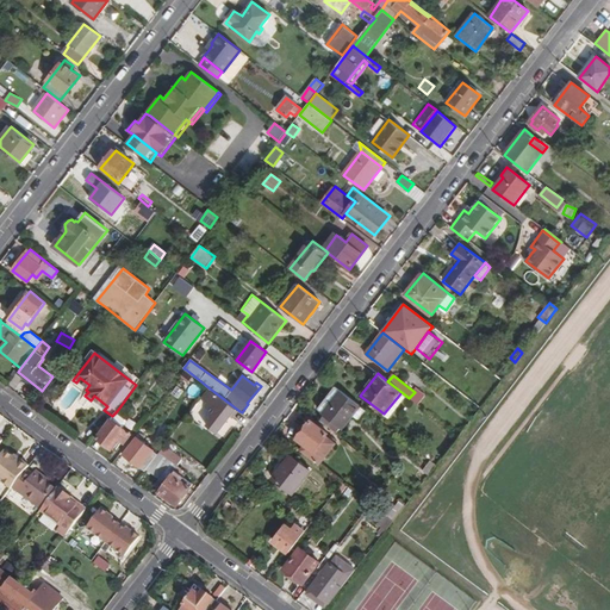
[(80,378),(76,383),(86,390),(89,385),(80,378)]
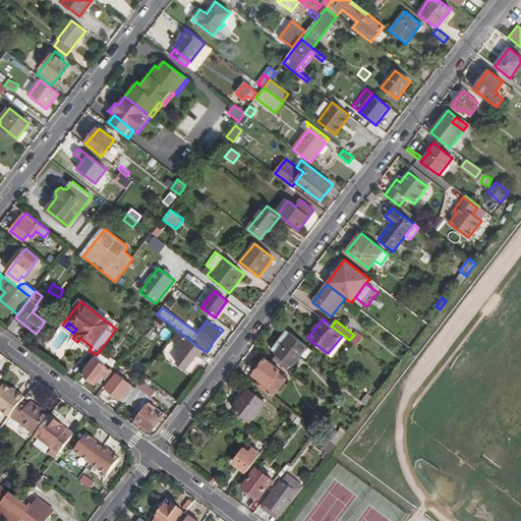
[(287,331),(273,350),(277,353),(292,334),(287,331)]
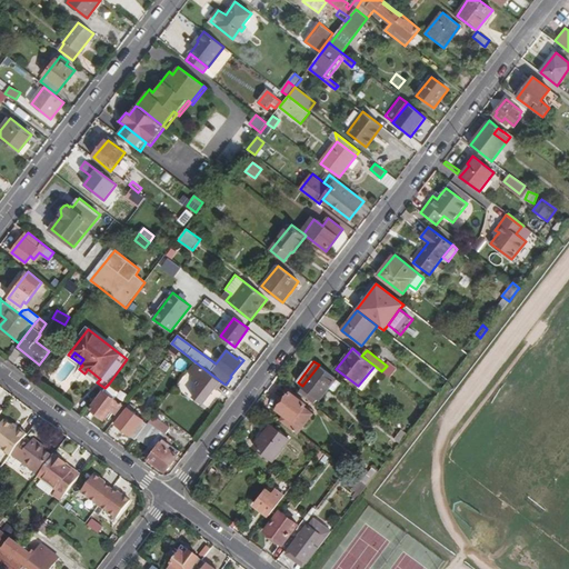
[(223,383),(196,362),(188,371),(195,376),(192,379),(196,381),(197,392),(193,397),(202,405),(216,388),(218,390),(223,383)]
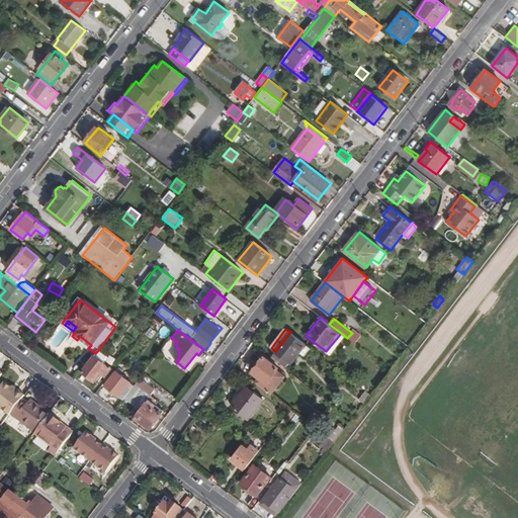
[(306,345),(290,332),(275,351),(276,352),(273,357),(286,367),(290,363),(291,363),(299,353),(306,345)]
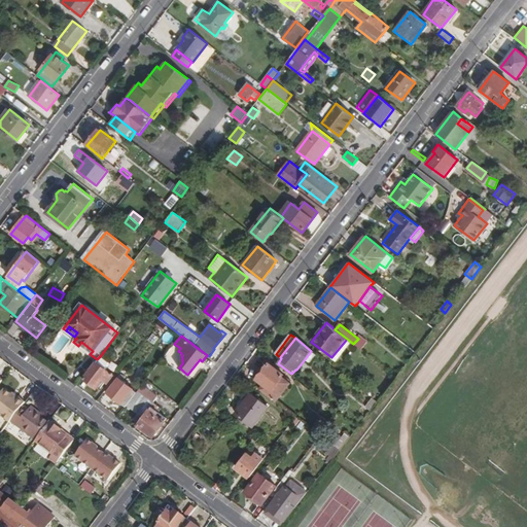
[(78,346),(90,354),(93,351),(81,342),(78,346)]
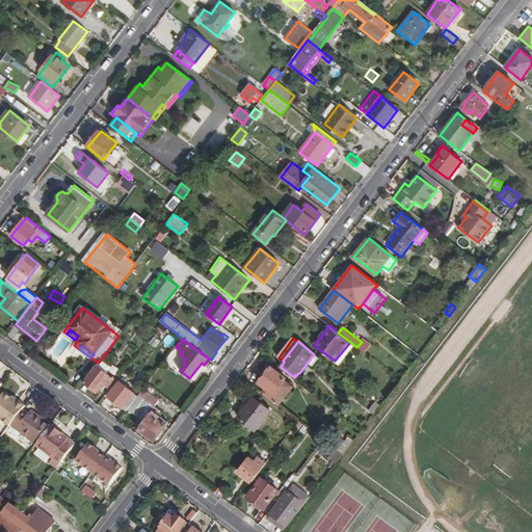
[(314,354),(308,363),(313,366),(319,357),(314,354)]
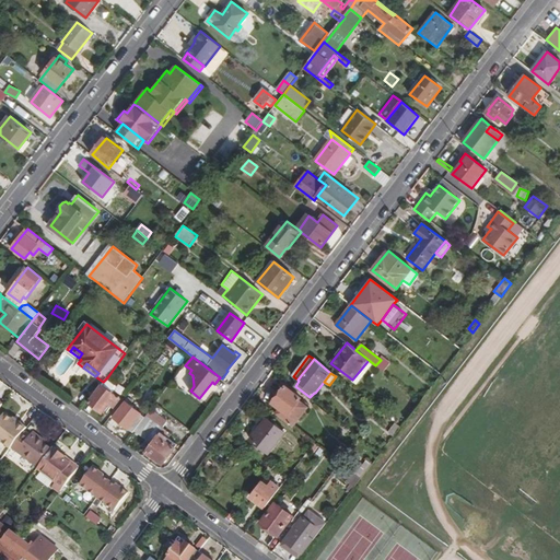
[(102,384),(89,400),(103,411),(111,403),(114,405),(120,398),(113,393),(118,386),(107,377),(103,382),(102,384)]
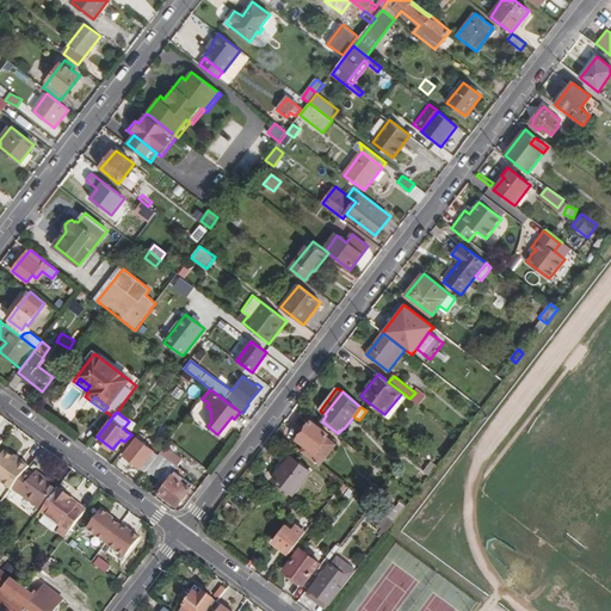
[(306,445),(301,451),(320,466),(335,444),(326,437),(328,434),(310,421),(297,439),(306,445)]
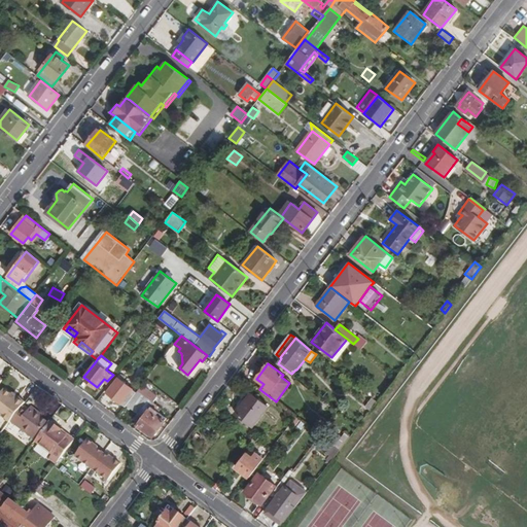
[(108,392),(126,407),(128,405),(137,392),(124,382),(127,379),(121,375),(108,392)]
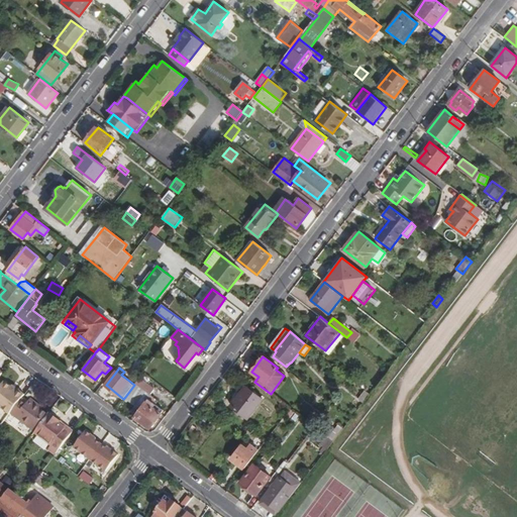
[(152,388),(158,382),(145,372),(139,378),(152,388)]
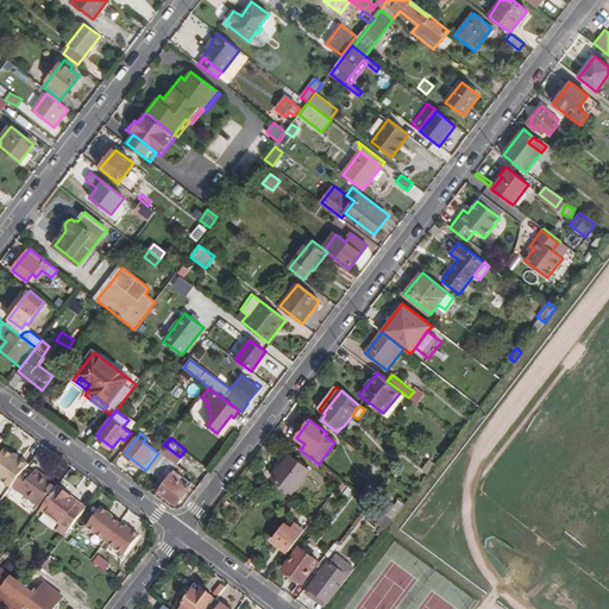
[(156,487),(161,490),(159,493),(174,503),(179,503),(193,484),(181,475),(184,471),(177,465),(182,459),(180,457),(164,445),(158,453),(148,468),(162,479),(156,487)]
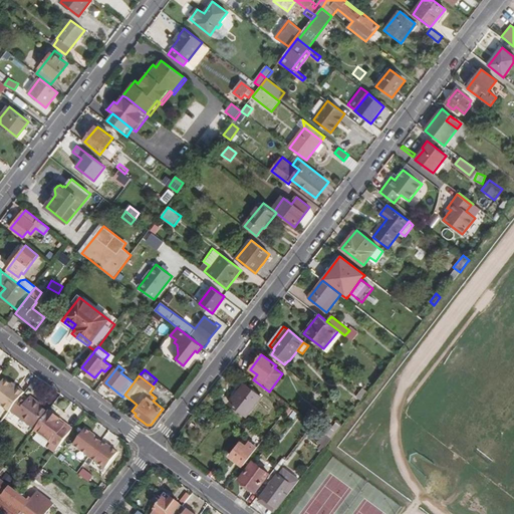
[(0,386),(0,404),(10,412),(12,409),(21,398),(25,393),(18,388),(17,389),(12,386),(5,379),(0,386)]
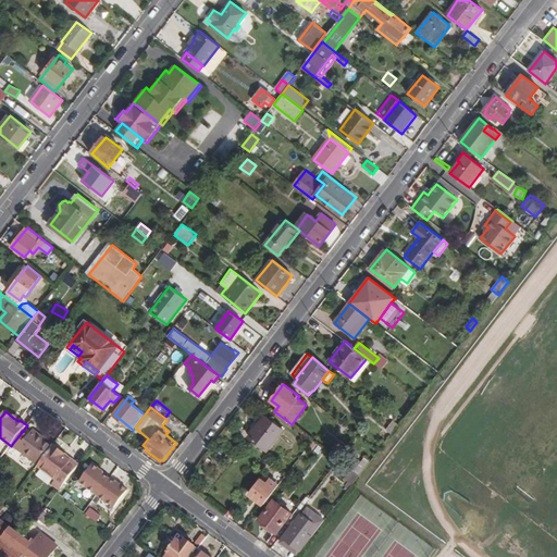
[(265,416),(264,418),(256,430),(249,437),(269,453),(286,432),(265,416)]
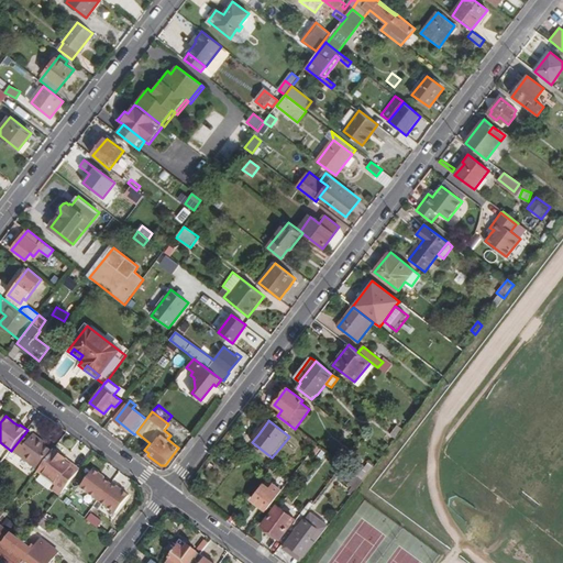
[(258,434),(267,422),(264,420),(255,431),(258,434)]
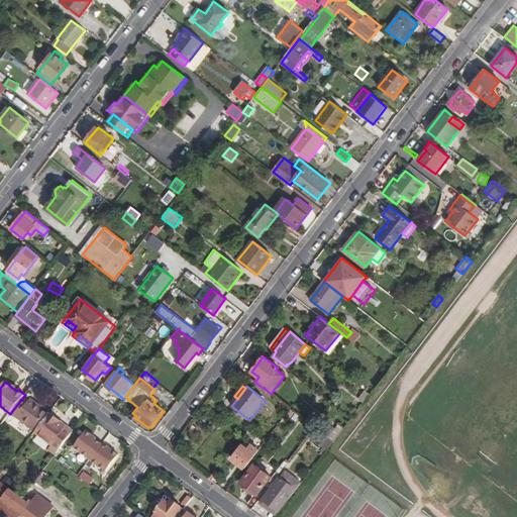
[(358,399),(364,403),(370,394),(366,391),(358,399)]
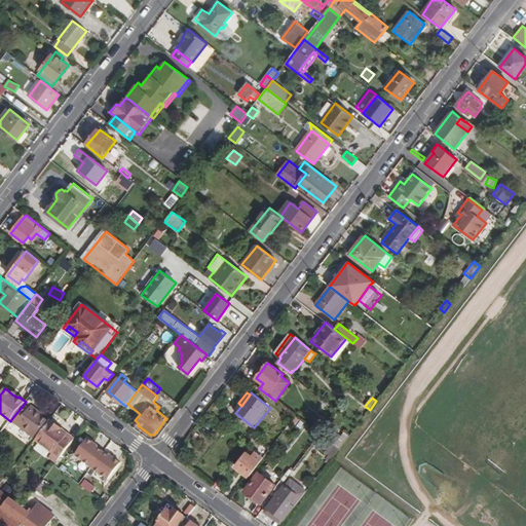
[(30,412),(22,407),(12,418),(37,438),(47,422),(41,417),(37,414),(38,412),(34,408),(30,412)]
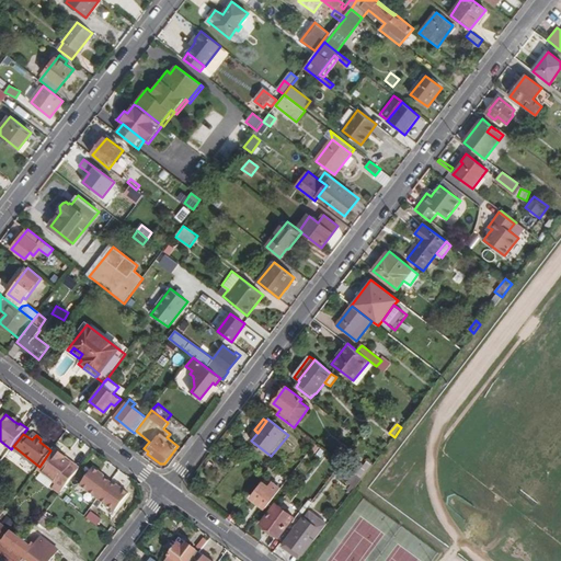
[(316,444),(310,450),(315,454),(320,447),(316,444)]
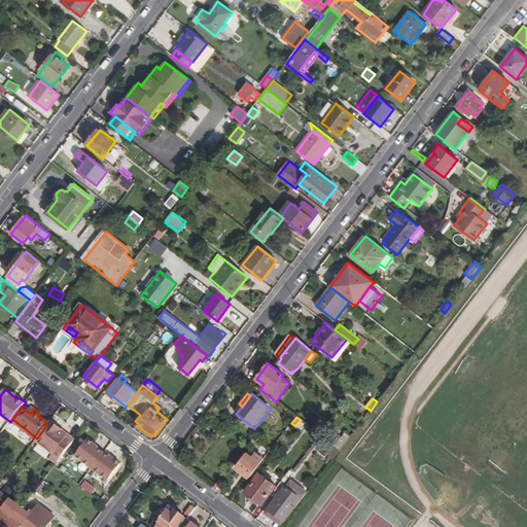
[(56,463),(74,441),(68,435),(67,436),(61,432),(62,430),(50,422),(36,441),(53,453),(49,457),(56,463)]
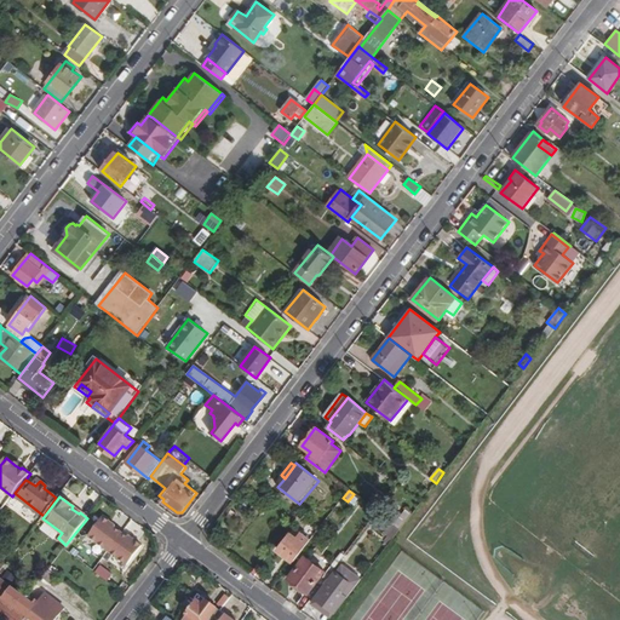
[(400,529),(411,515),(405,511),(394,526),(400,529)]
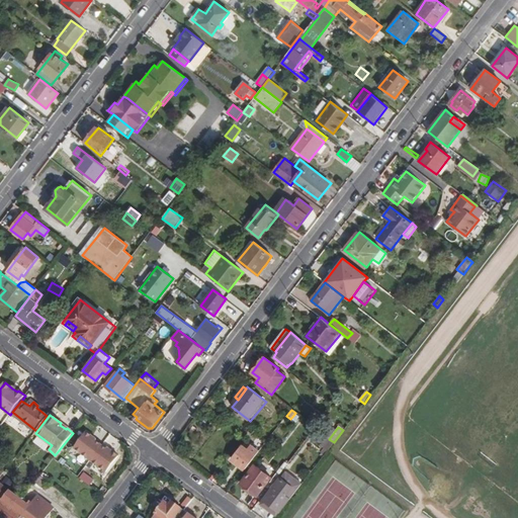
[(312,433),(330,448),(334,442),(329,439),(315,428),(312,433)]
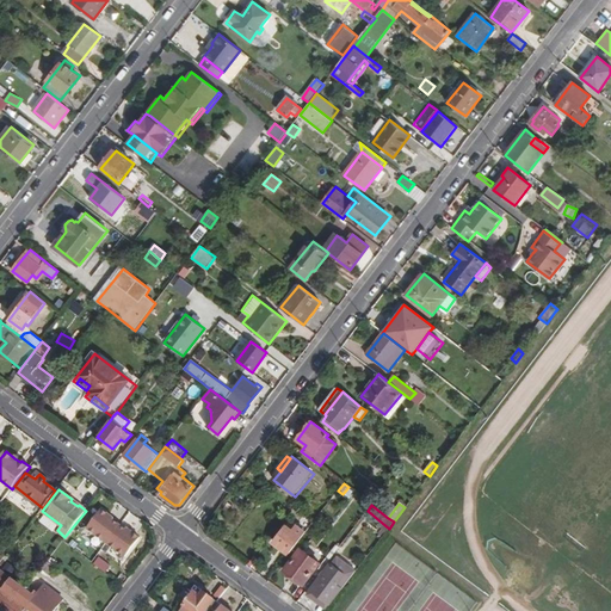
[(105,544),(119,526),(112,520),(113,519),(102,511),(87,530),(105,544)]
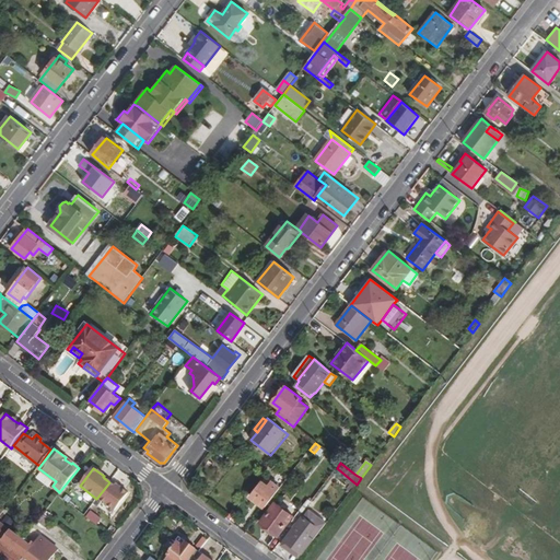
[(96,499),(114,512),(128,494),(117,487),(116,488),(109,482),(96,499)]
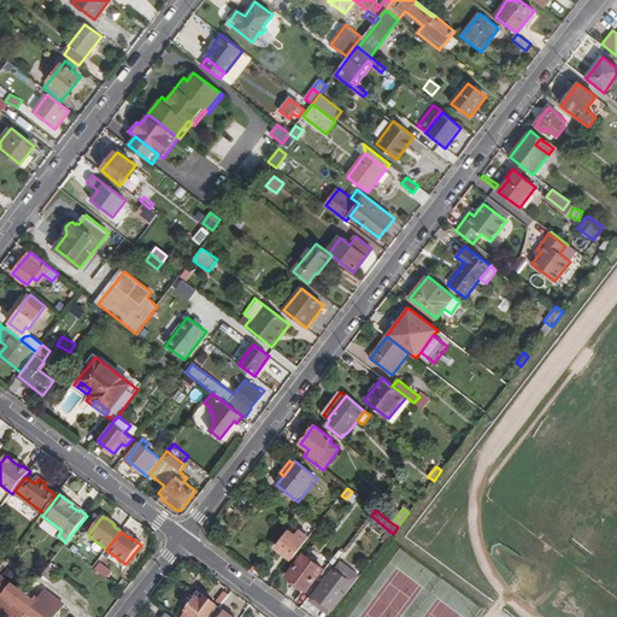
[(277,548),(292,559),(305,544),(289,532),(277,548)]
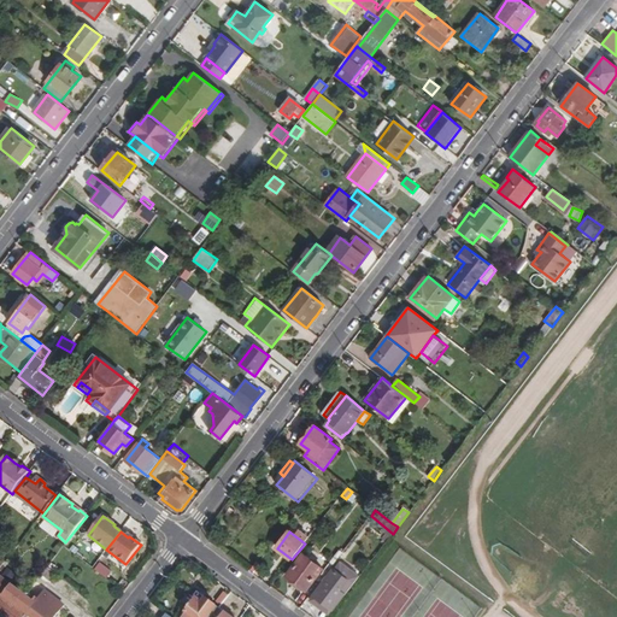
[(322,575),(324,577),(340,557),(338,554),(322,575)]
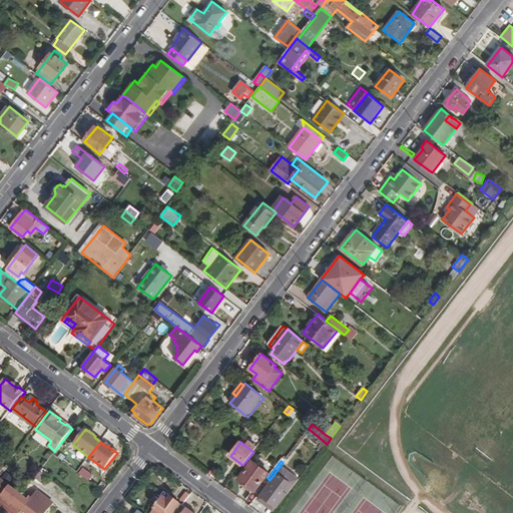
[(254,491),(268,473),(252,462),(238,479),(254,491)]
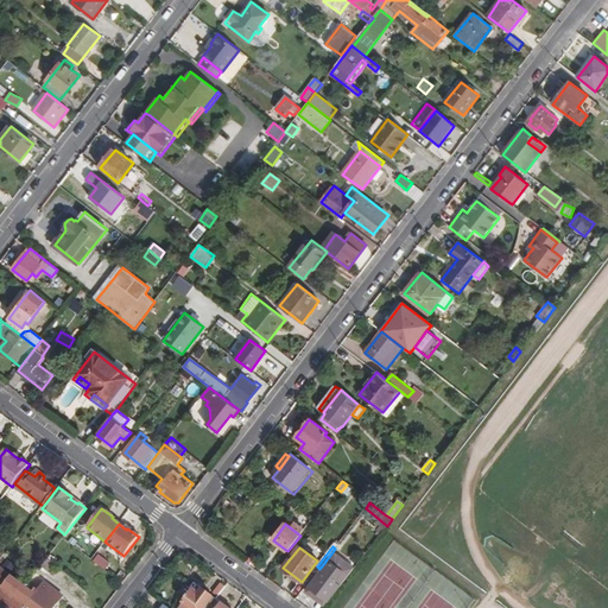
[(310,588),(327,601),(353,568),(336,555),(330,562),(329,562),(310,588)]
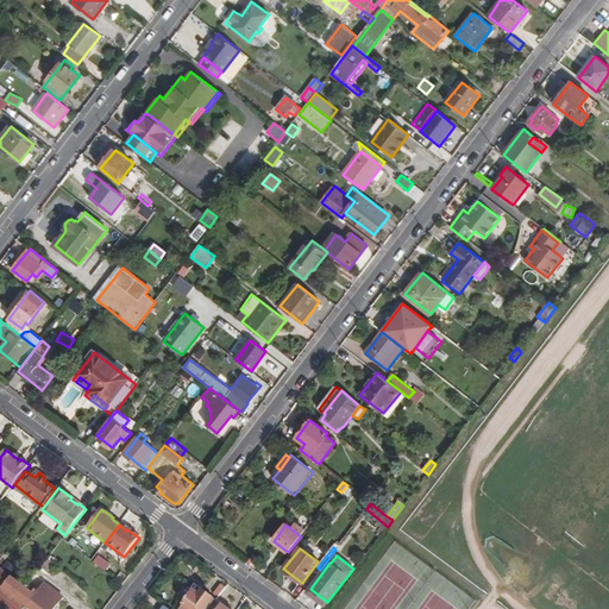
[(94,563),(105,571),(110,566),(98,558),(94,563)]
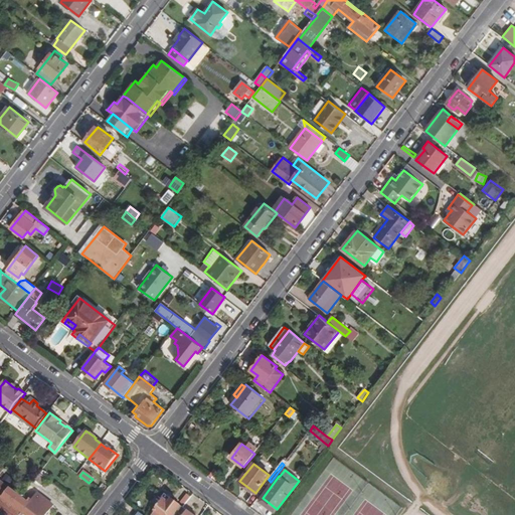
[(33,481),(44,489),(49,482),(38,473),(33,481)]
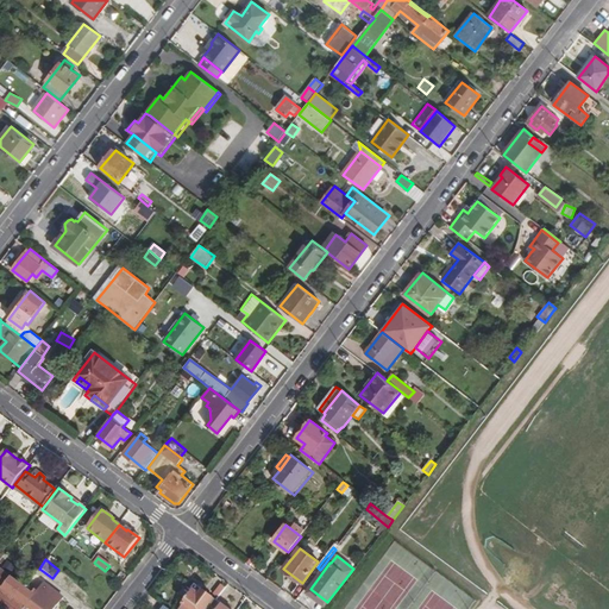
[(54,608),(62,600),(41,582),(32,591),(1,569),(0,569),(0,608),(20,608),(19,608),(23,603),(26,607),(30,608),(54,608)]
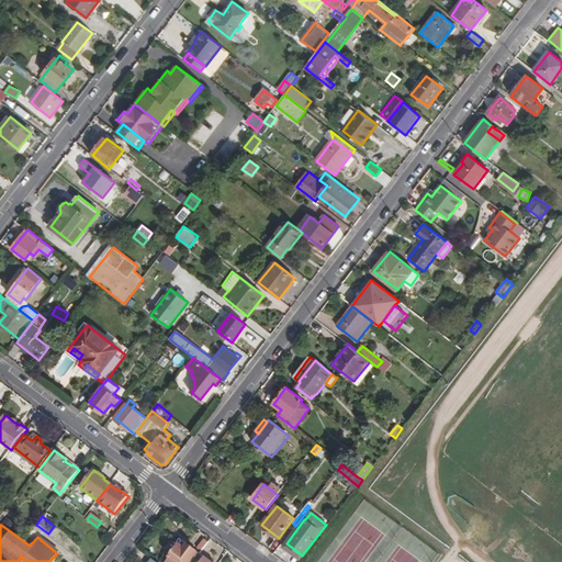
[(178,547),(166,561),(193,561),(199,554),(179,539),(175,544),(178,547)]
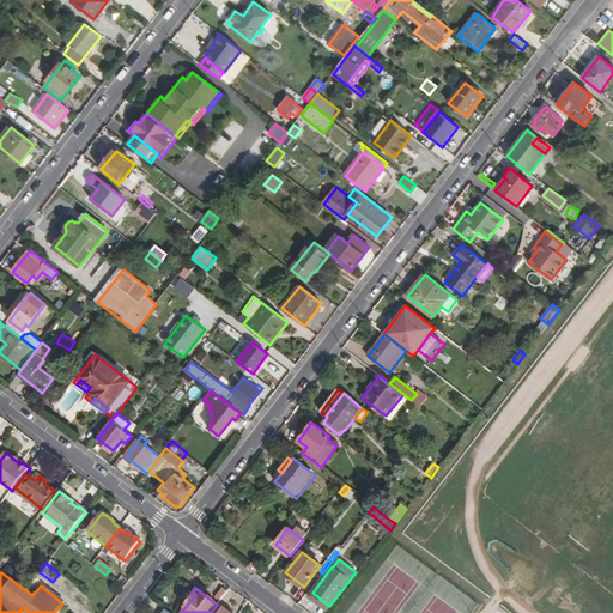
[(326,611),(329,606),(313,593),(309,598),(326,611)]
